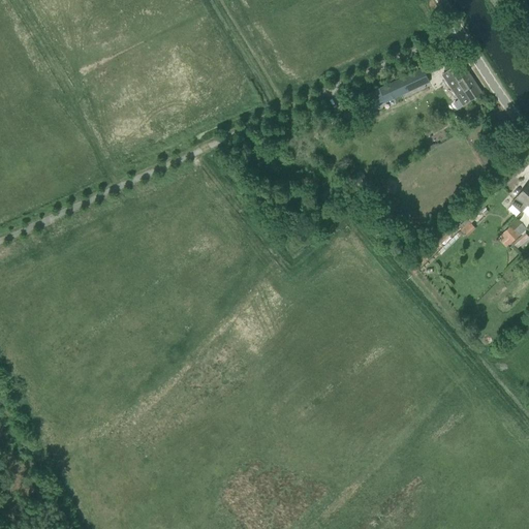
[(459,84),(470,101),(481,94),(461,64),(447,72),(456,86),(459,84)]
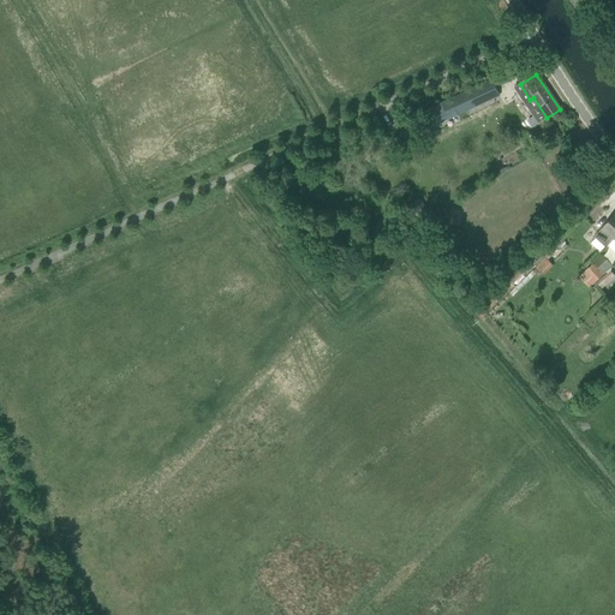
[(416,117),(423,131),(500,96),(493,81),(416,117)]
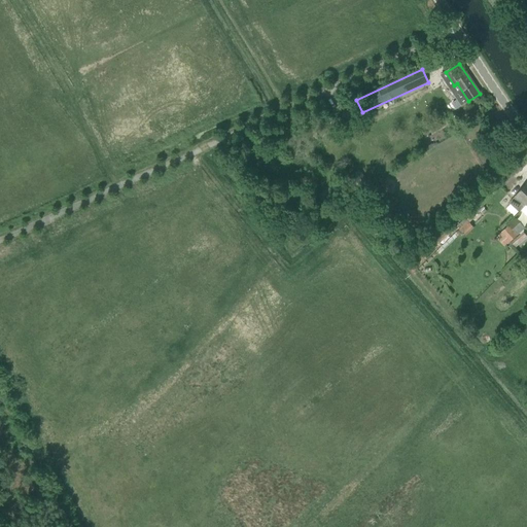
[(457,100),(452,103),(456,109),(461,106),(457,100)]
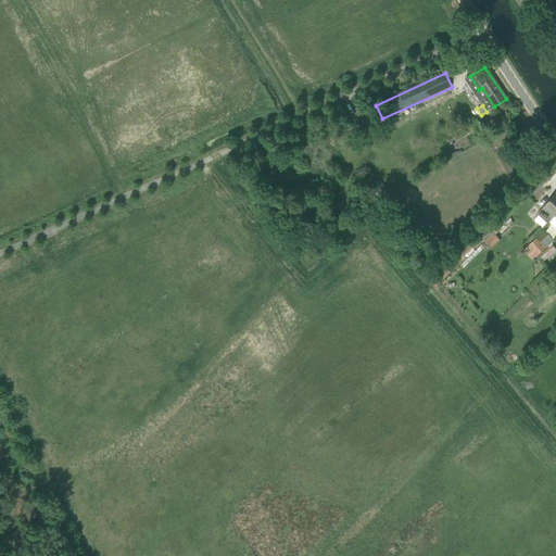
[(481,126),(472,131),(478,141),(487,137),(481,126)]
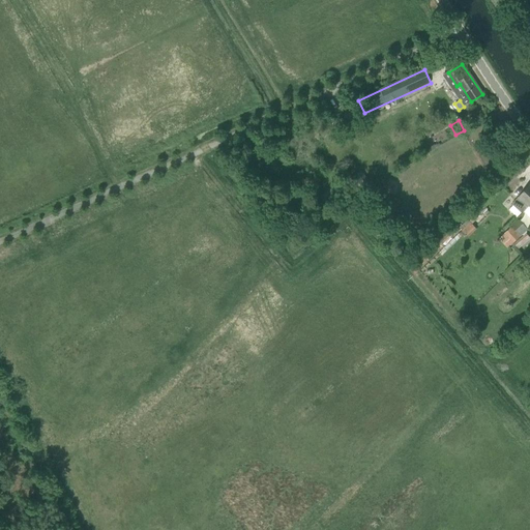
[(351,178),(359,192),(371,185),(361,171),(351,178)]
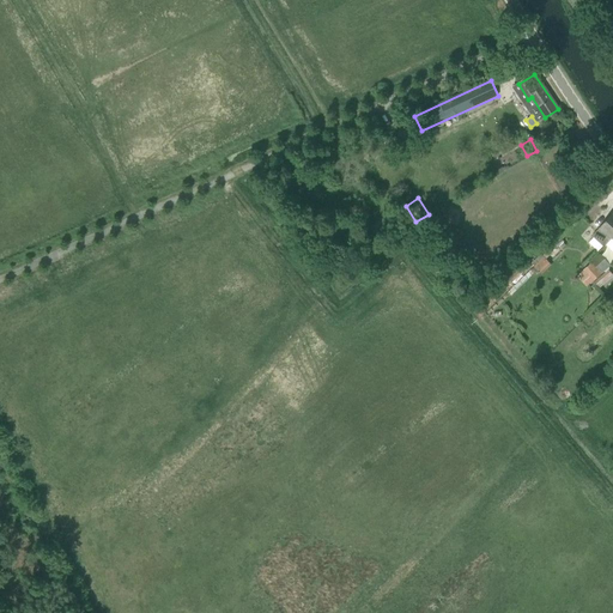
[(593,236),(604,247),(612,236),(612,213),(593,236)]
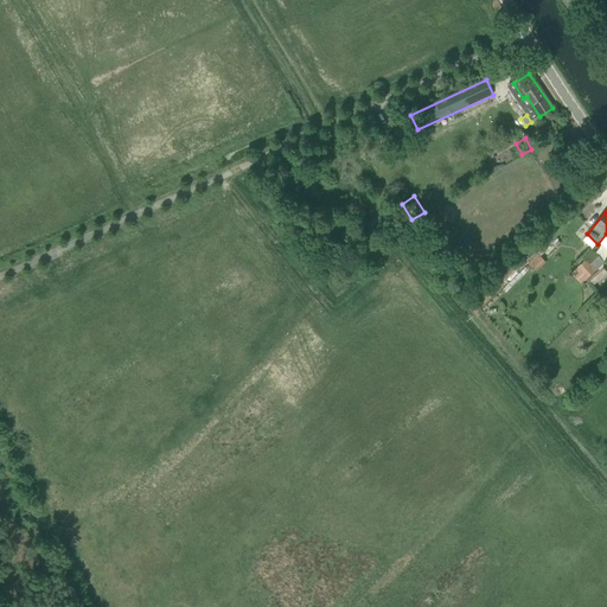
[(548,240),(555,248),(561,243),(553,235),(548,240)]
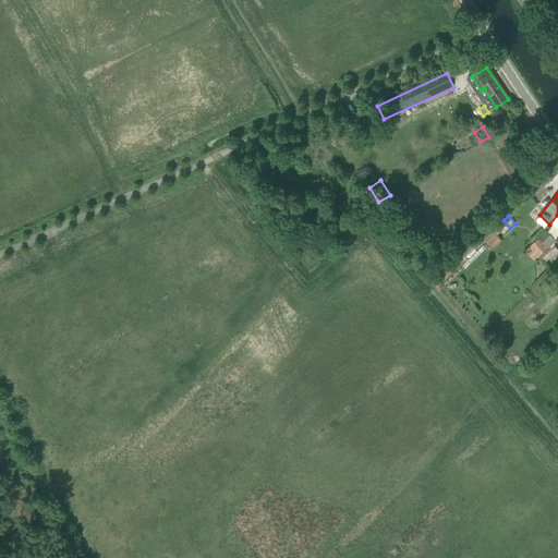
[(498,225),(493,230),(497,235),(504,230),(498,225)]
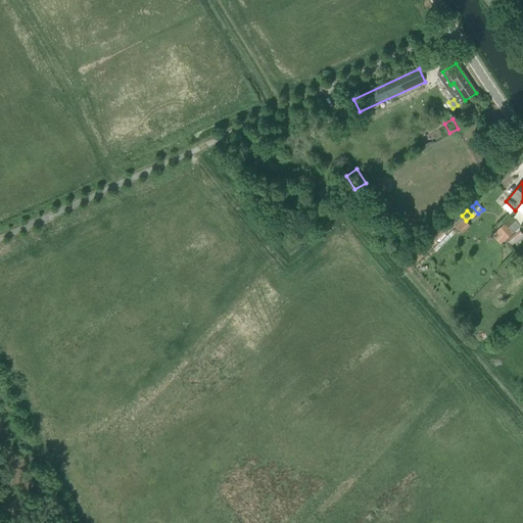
[(506,224),(514,232),(521,225),(513,216),(506,224)]
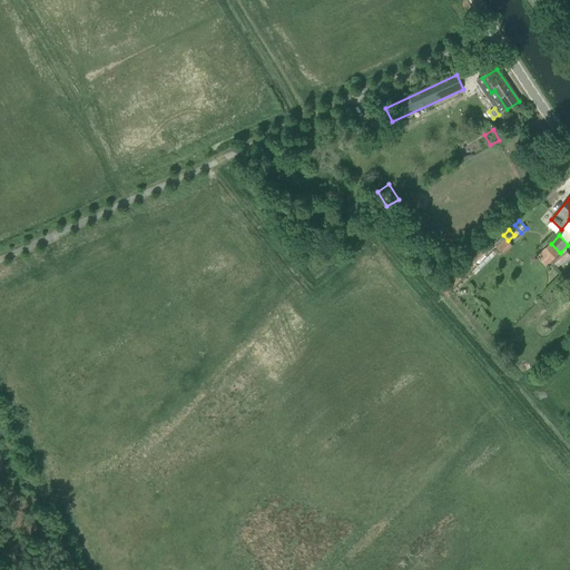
[(502,242),(497,247),(503,256),(513,247),(510,243),(507,238),(502,242)]
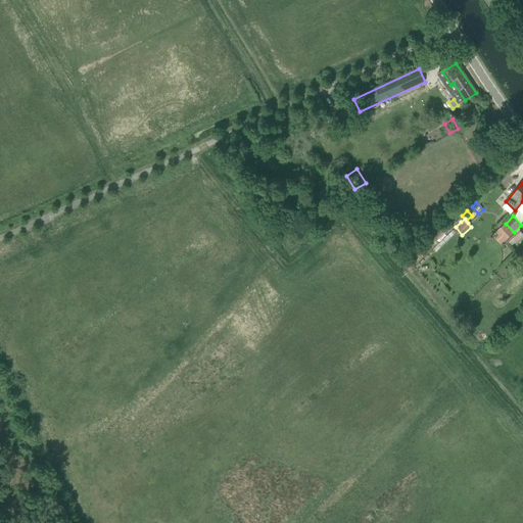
[(492,236),(501,245),(513,234),(505,225),(492,236)]
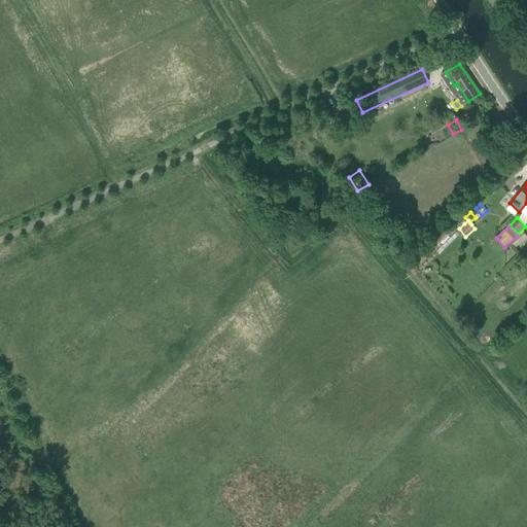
[(512,242),(515,246),(526,236),(523,232),(512,242)]
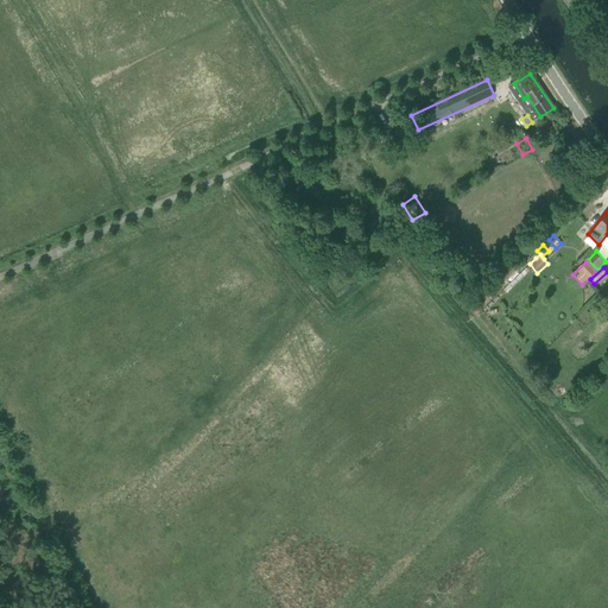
[(600,284),(596,287),(602,293),(606,291),(600,284)]
